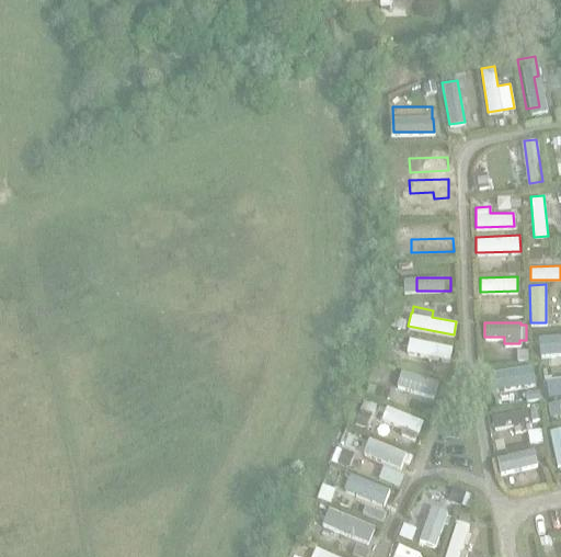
[(560,331),(535,331),(535,344),(547,344),(547,350),(553,350),(553,344),(560,343),(560,331)]
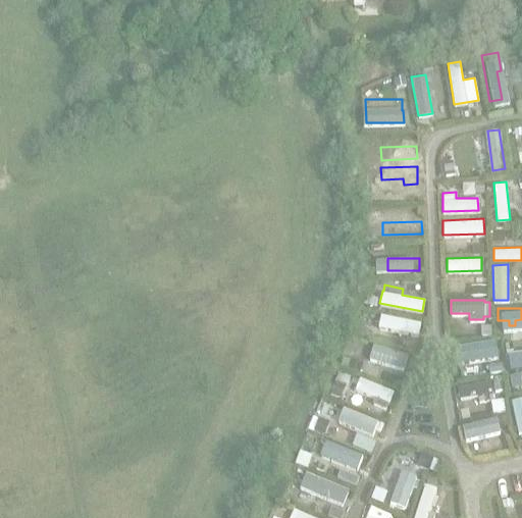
[(418,333),(420,321),(380,313),(378,325),(418,333)]
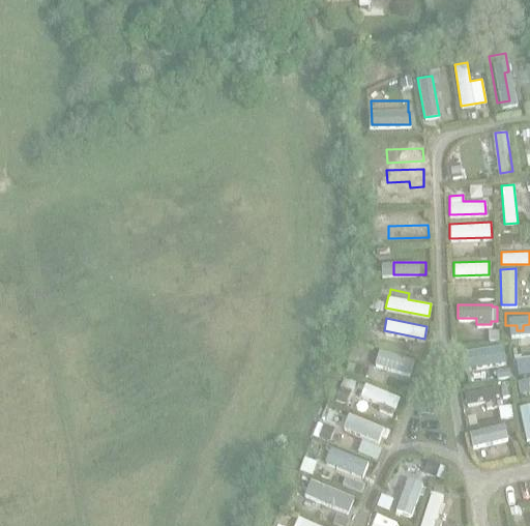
[(464,363),(502,358),(501,346),(462,351),(464,363)]
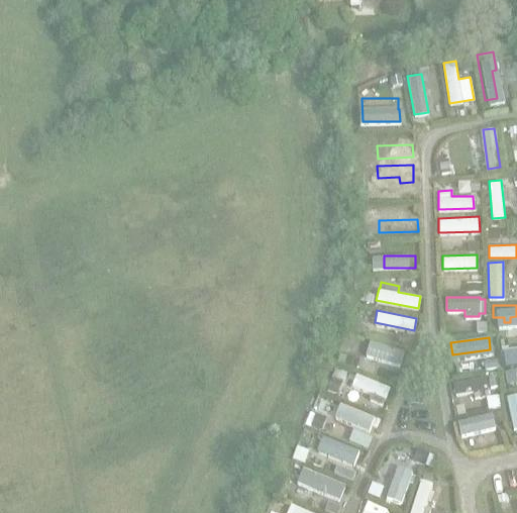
[(404,350),(370,339),(366,353),(399,365),(404,350)]
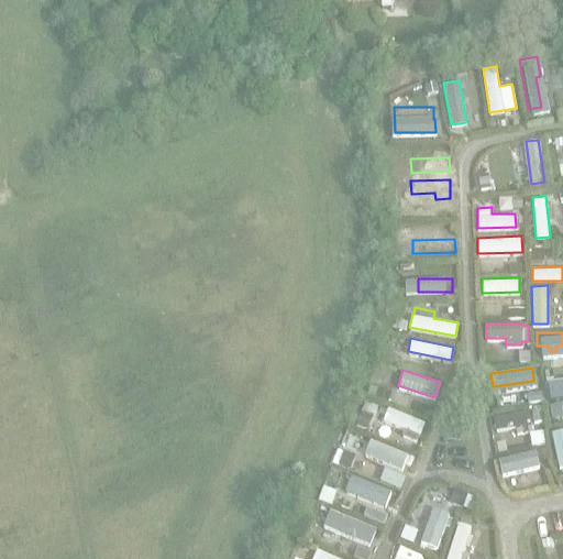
[(552,420),(562,418),(562,405),(550,408),(552,420)]
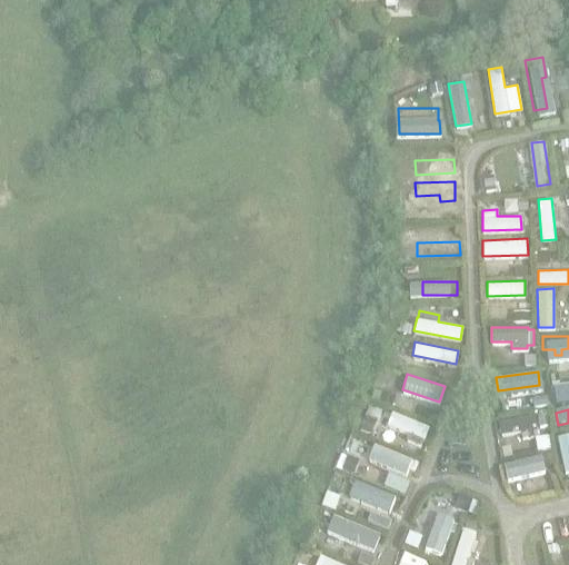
[(429,426),(392,410),(387,424),(408,433),(406,438),(420,444),(422,438),(423,438),(429,426)]
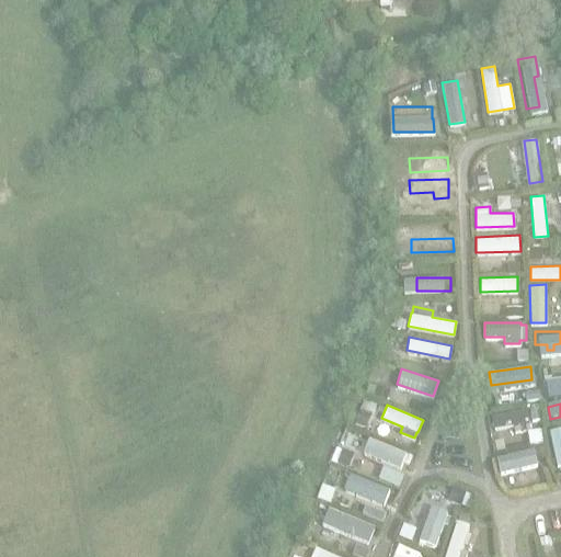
[(526,408),(491,415),(493,428),(514,424),(515,430),(529,428),(526,408)]
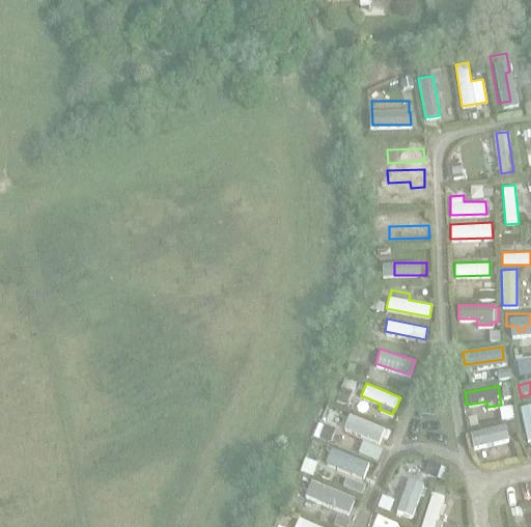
[(530,438),(530,404),(520,407),(527,440),(530,438)]
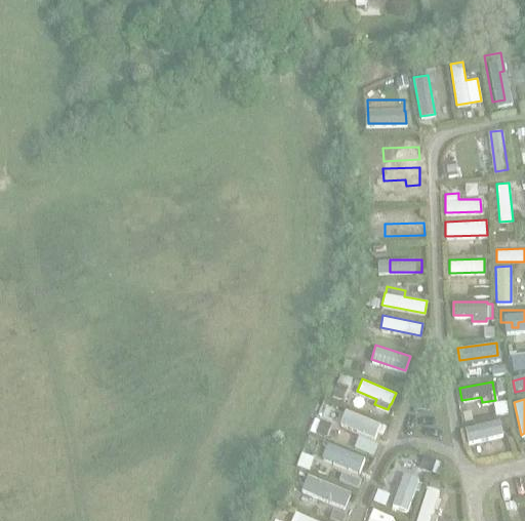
[(379,423),(346,408),(339,423),(373,437),(379,423)]
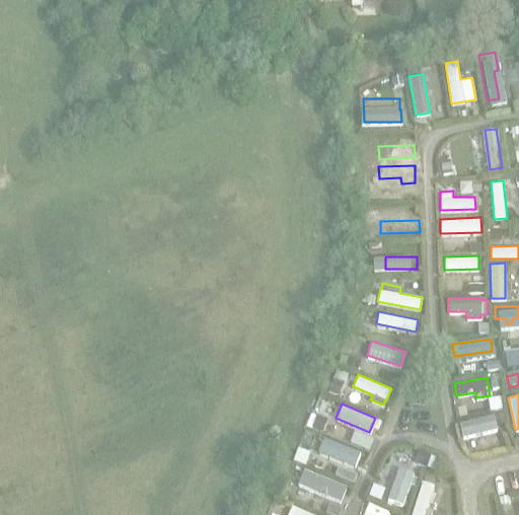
[(462,436),(496,428),(493,414),(459,422),(462,436)]
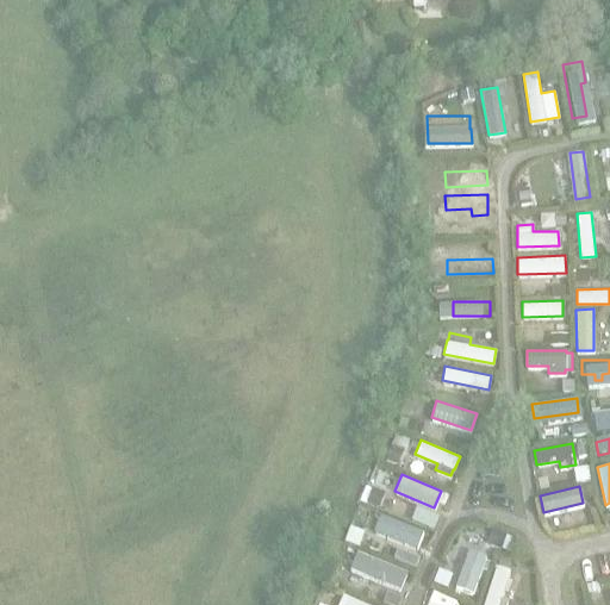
[(427,531),(384,515),(378,529),(422,544),(427,531)]
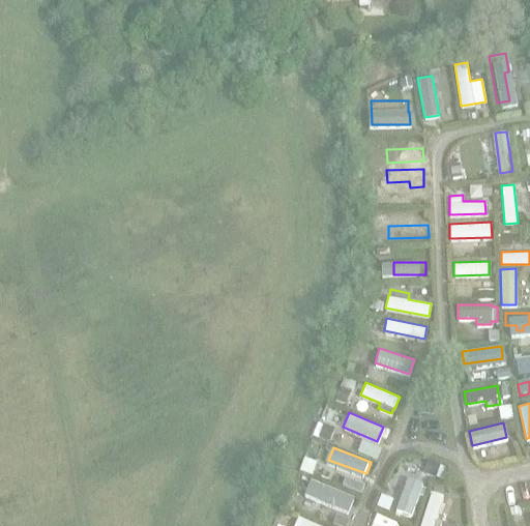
[(411,519),(424,480),(413,476),(400,515),(411,519)]
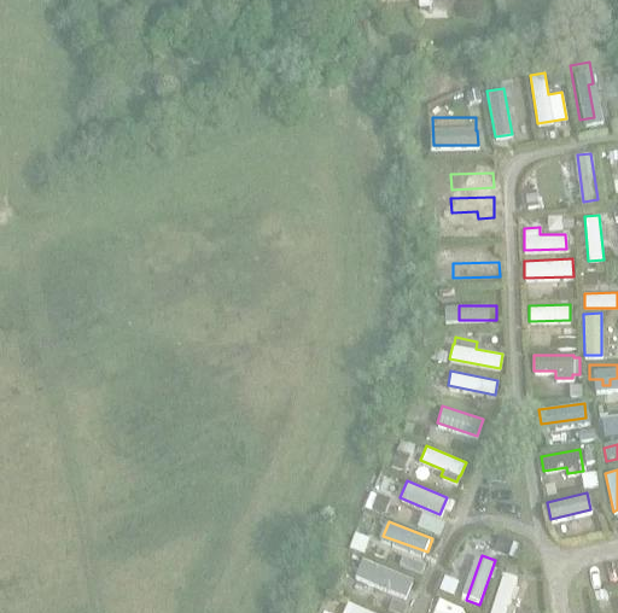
[(409,581),(374,565),(368,577),(403,593),(409,581)]
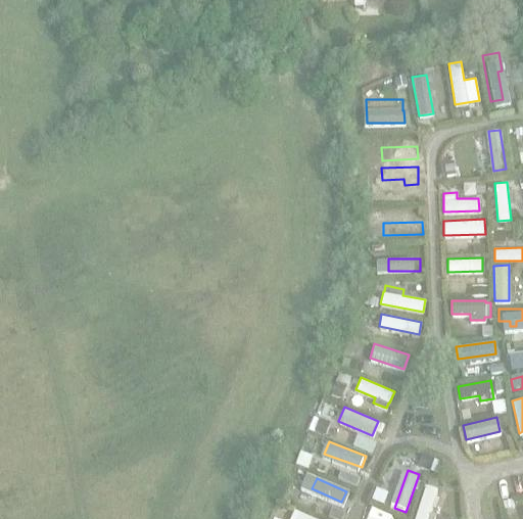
[(437,487),(426,484),(414,518),(432,518),(435,513),(430,511),(431,505),(435,507),(438,498),(434,496),(437,487)]
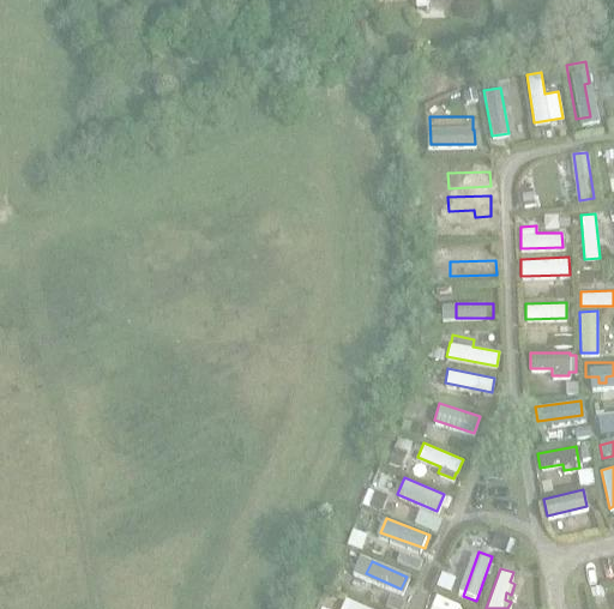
[(347,594),(353,579),(335,572),(329,585),(347,594)]
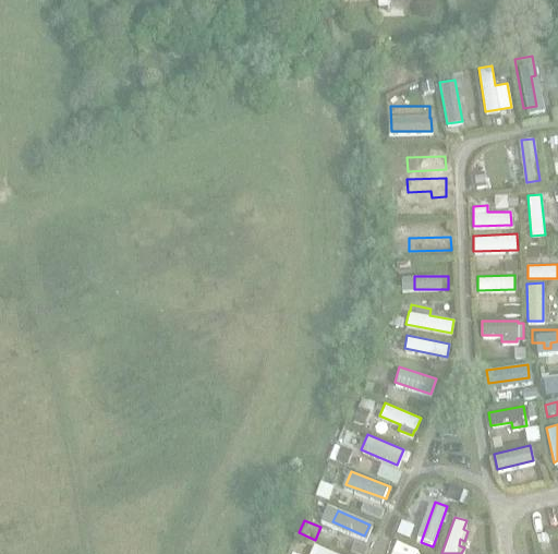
[(431,553),(395,540),(389,553),(390,553),(437,553),(431,552),(431,553)]
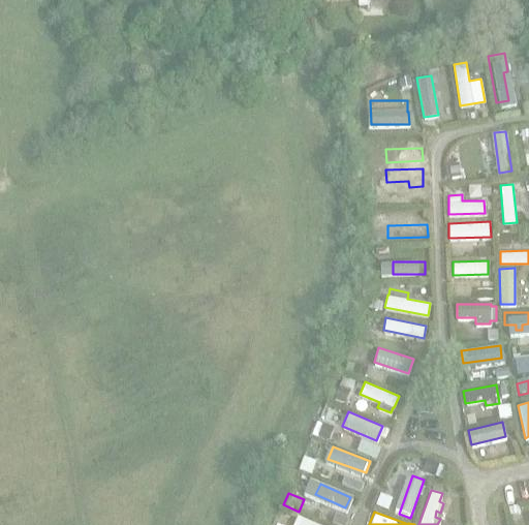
[(321,524),(298,514),(292,524),(321,524)]
